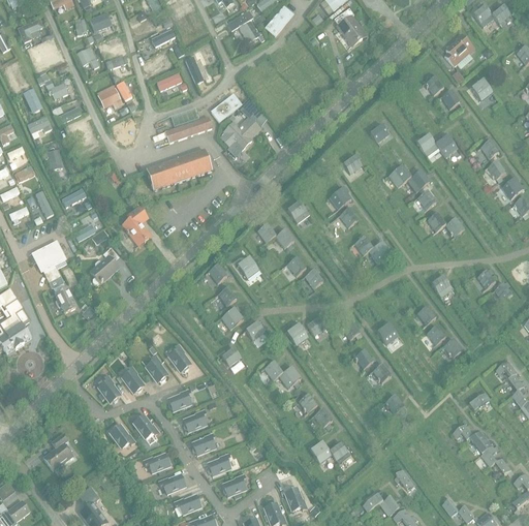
[(8,0),(12,8),(23,3),(21,0),(8,0)]
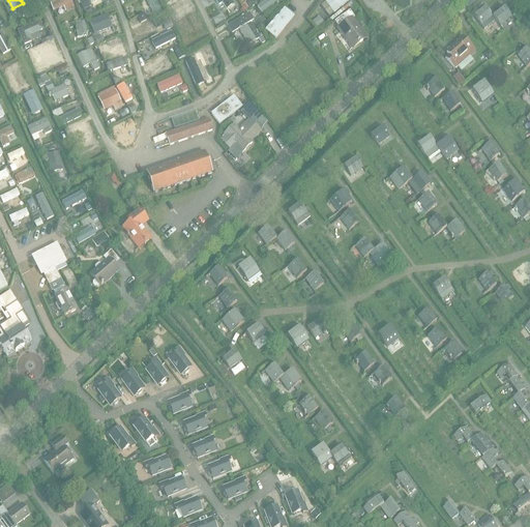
[(48,0),(53,9),(63,4),(65,8),(72,5),(69,0),(48,0)]
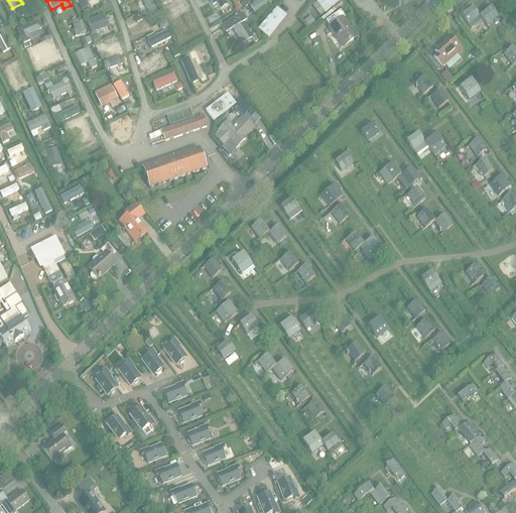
[(143,0),(152,16),(159,12),(153,0),(143,0)]
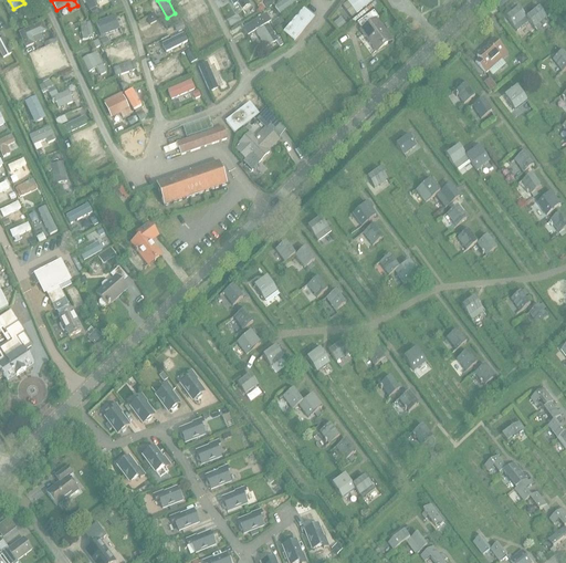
[(356,11),(370,0),(347,0),(356,11)]
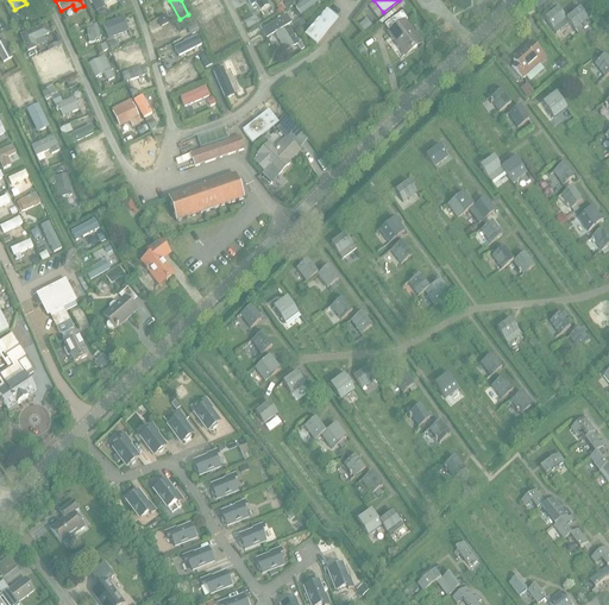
[(326,6),(305,31),(316,42),(338,16),(326,6)]
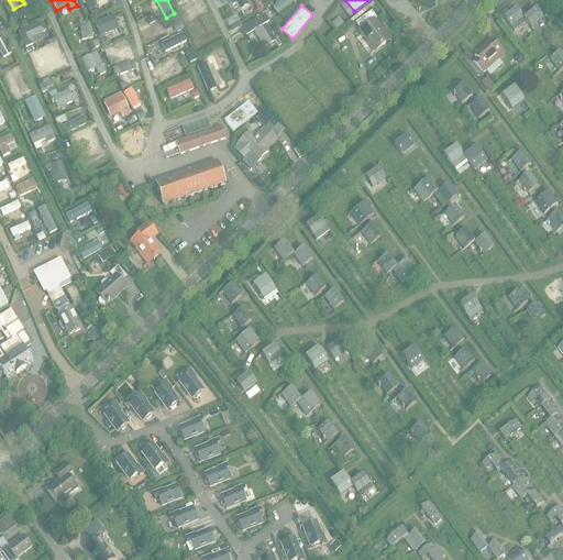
[(510,25),(522,15),(515,6),(503,14),(510,25)]
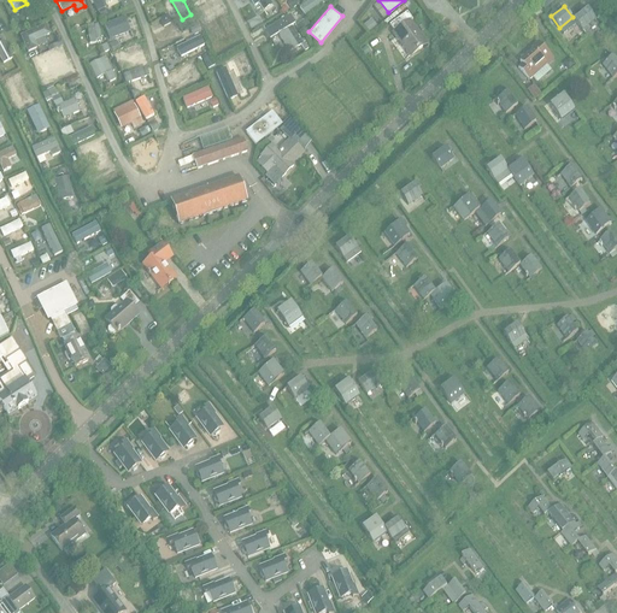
[(573,17),(581,28),(594,17),(586,6),(573,17)]
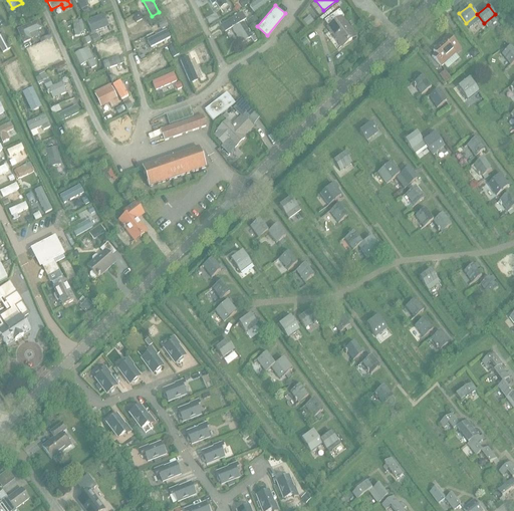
[(341,44),(354,35),(340,16),(342,14),(338,8),(323,18),(327,24),(326,25),(328,29),(329,28),(341,44)]
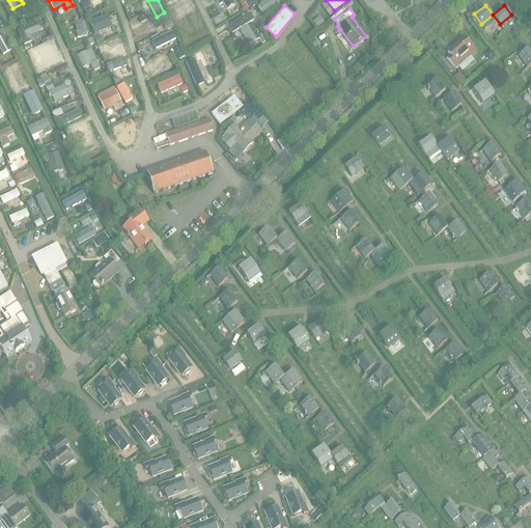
[(231,31),(254,18),(250,10),(227,24),(231,31)]
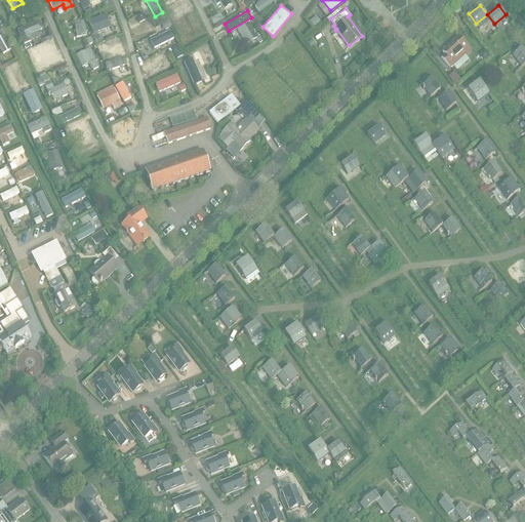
[(106,11),(88,18),(93,32),(111,25),(106,11)]
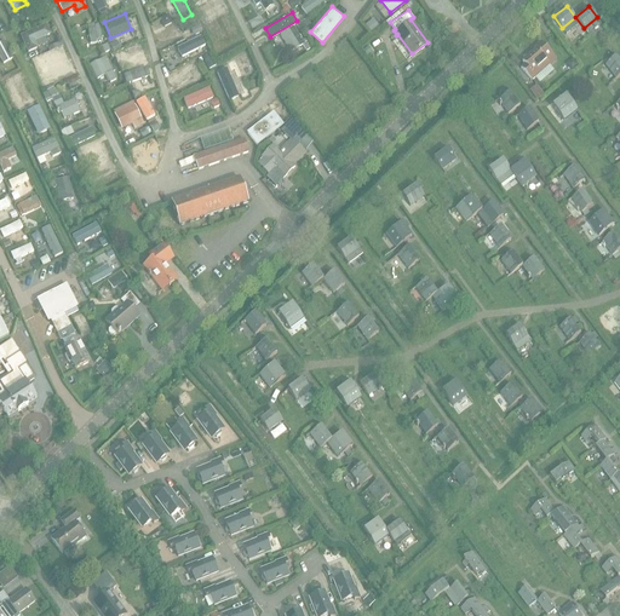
[(183,22),(185,28),(197,22),(194,16),(183,22)]
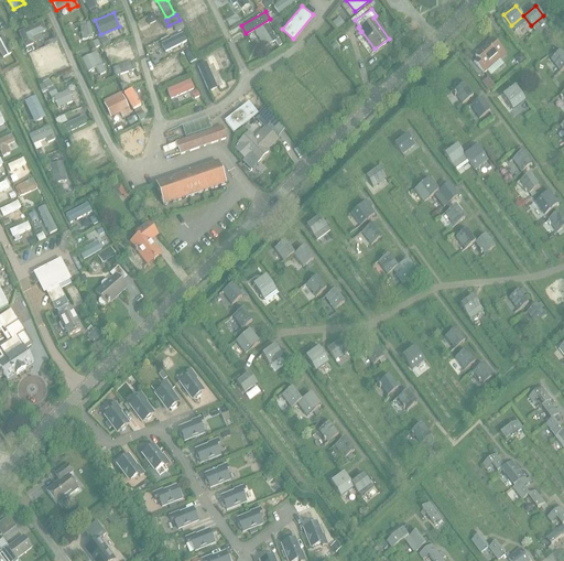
[(332,21),(338,29),(346,22),(339,14),(332,21)]
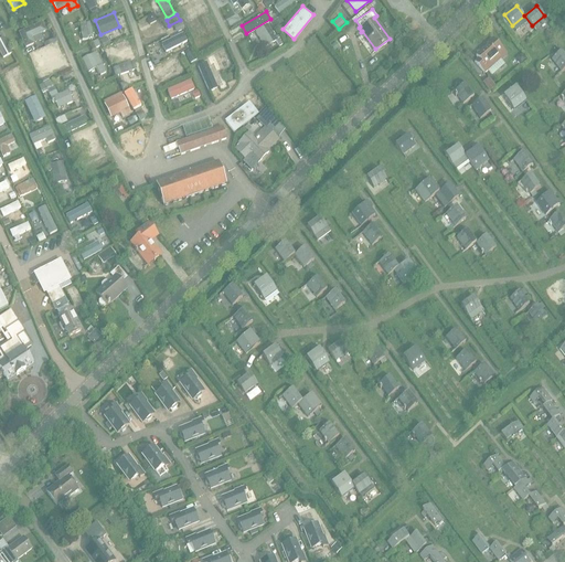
[(42,19),(18,30),(25,45),(34,41),(32,35),(46,29),(42,19)]
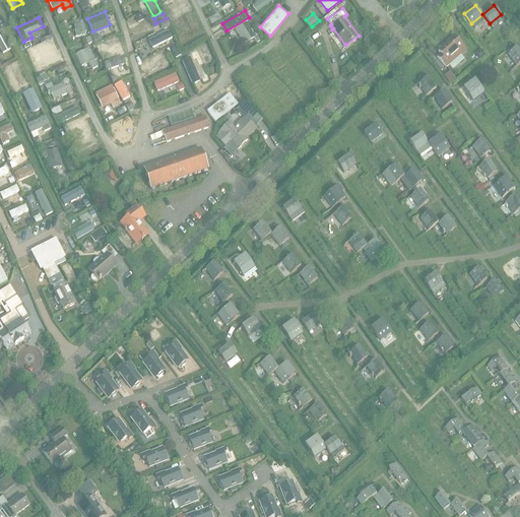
[(78,18),(73,19),(75,27),(72,27),(73,30),(75,30),(75,35),(80,34),(80,31),(85,30),(84,23),(82,18),(78,19),(78,18)]
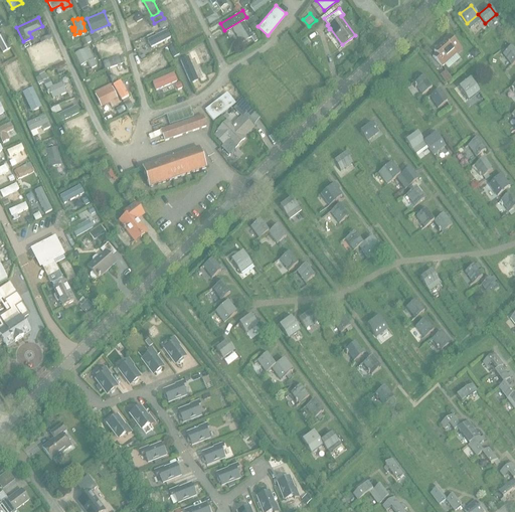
[(164,19),(157,23),(159,28),(161,27),(162,28),(166,25),(166,24),(164,19)]
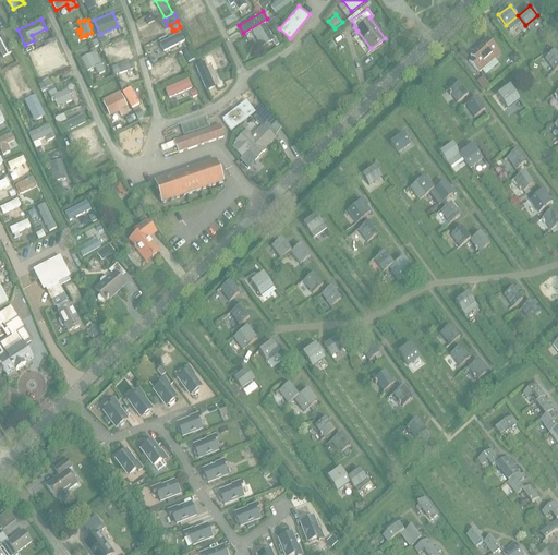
[(252,28),(262,45),(274,37),(264,21),(252,28)]
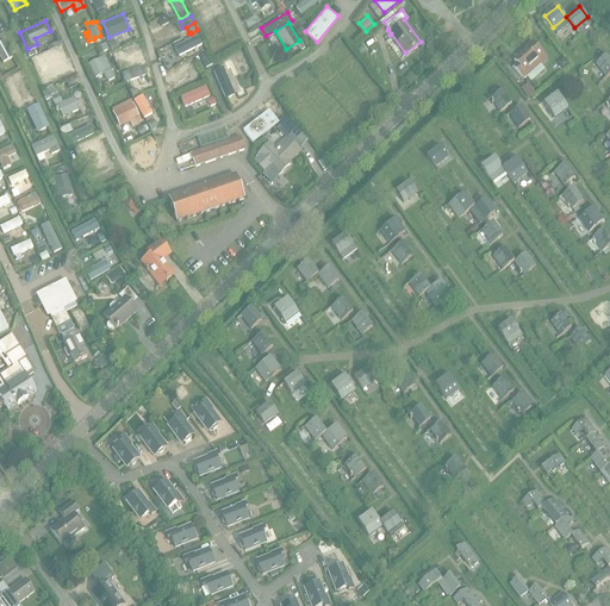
[(172,42),(180,58),(187,54),(187,52),(192,50),(188,43),(201,37),(198,31),(194,33),(186,38),(185,36),(172,42)]
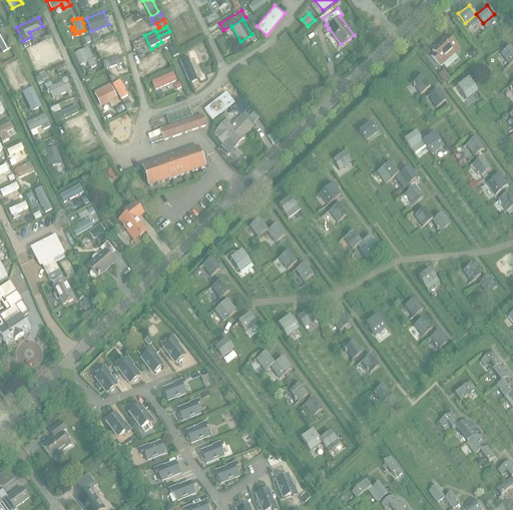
[(11,46),(3,32),(0,33),(0,45),(2,50),(11,46)]
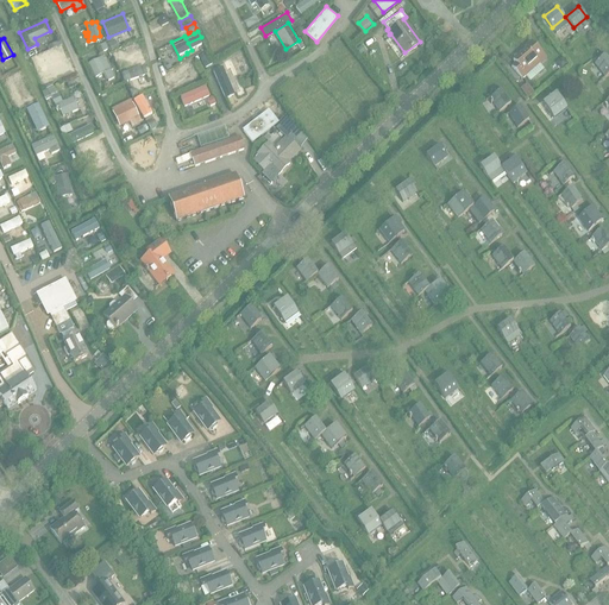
[(539,61),(540,62),(547,56),(531,38),(523,44),(526,45),(513,57),(514,60),(510,63),(521,76),(539,61)]
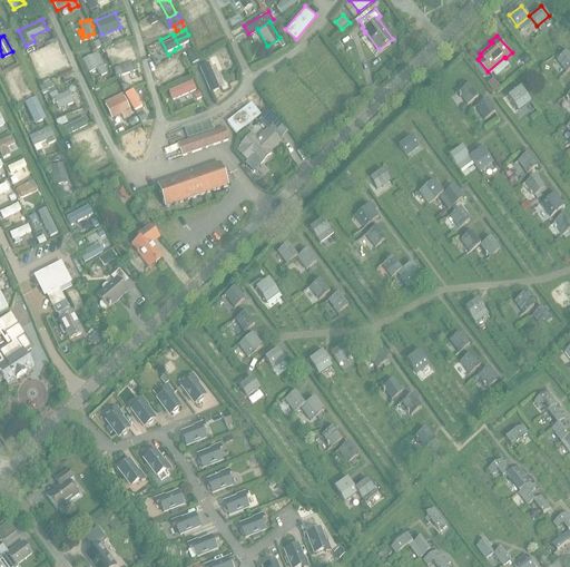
[(26,47),(32,61),(47,55),(41,41),(32,45),(32,44),(26,47)]
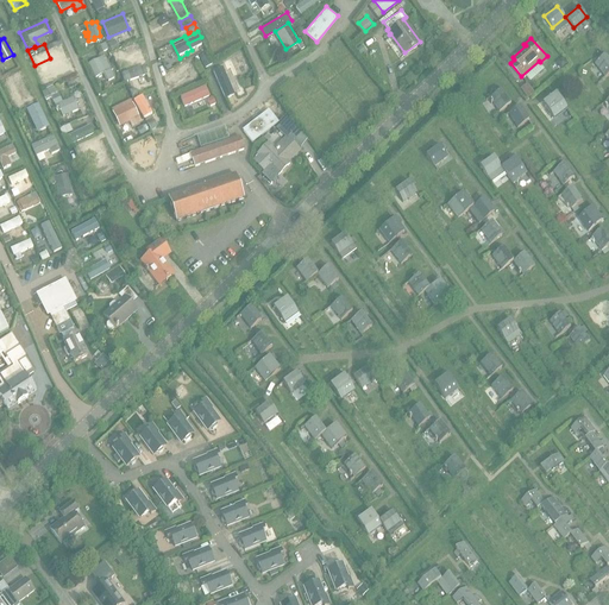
[(604,75),(608,71),(608,58),(604,52),(594,61),(604,75)]
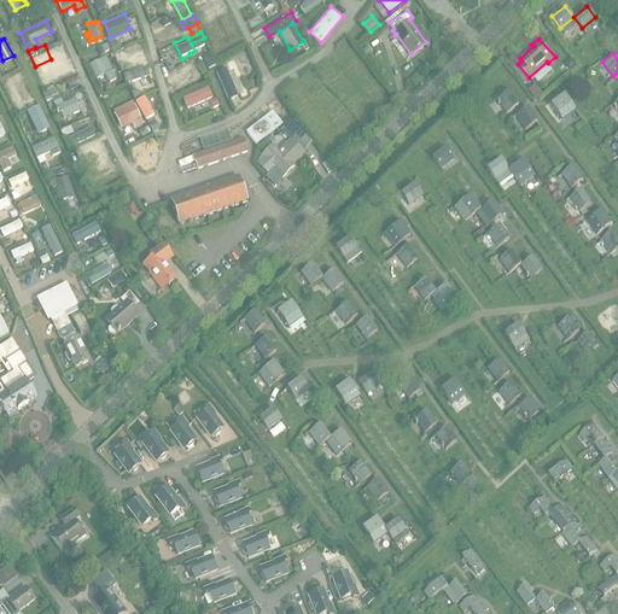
[(89,62),(97,76),(104,72),(108,80),(109,79),(109,80),(116,76),(105,54),(89,62)]
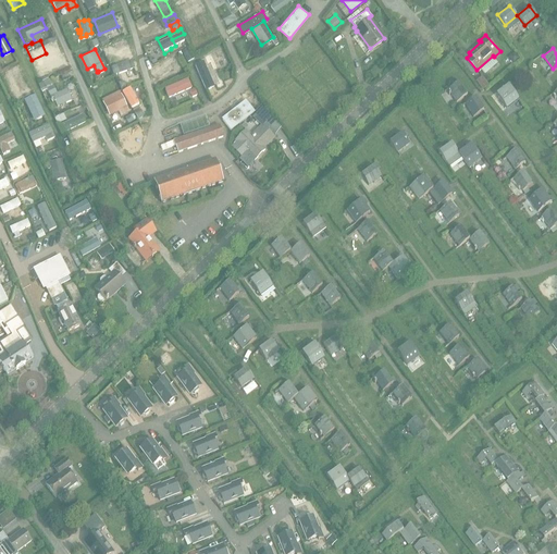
[(475,78),(482,88),(489,84),(482,74),(475,78)]
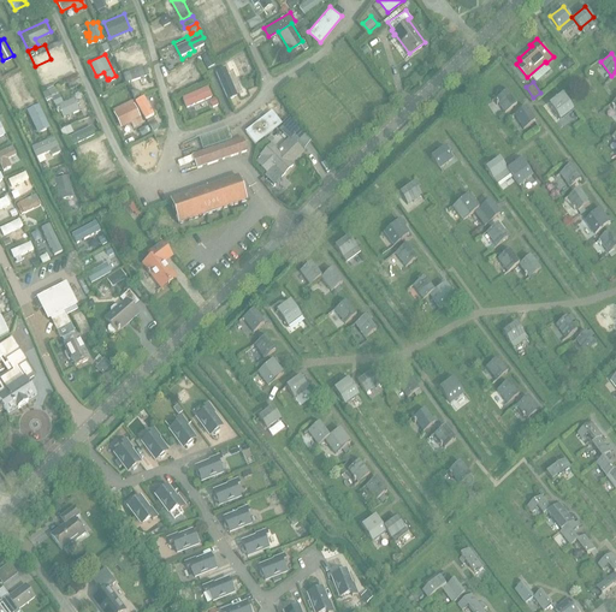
[(54,85),(42,90),(46,99),(52,95),(57,107),(59,106),(63,116),(80,108),(73,95),(63,100),(59,91),(58,91),(54,85)]
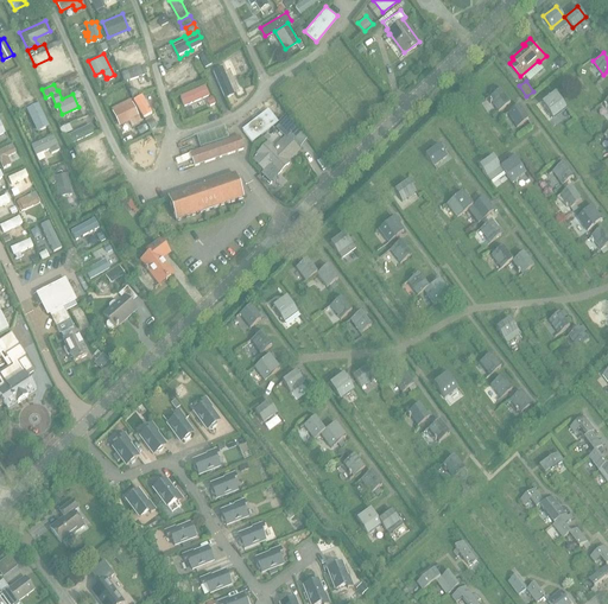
[(488,95),(496,109),(508,101),(499,87),(488,95)]
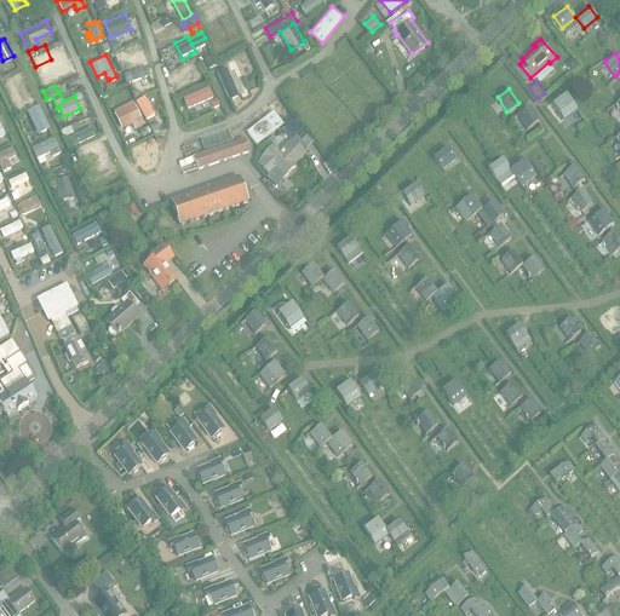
[(551,103),(563,117),(577,108),(564,92),(551,103)]
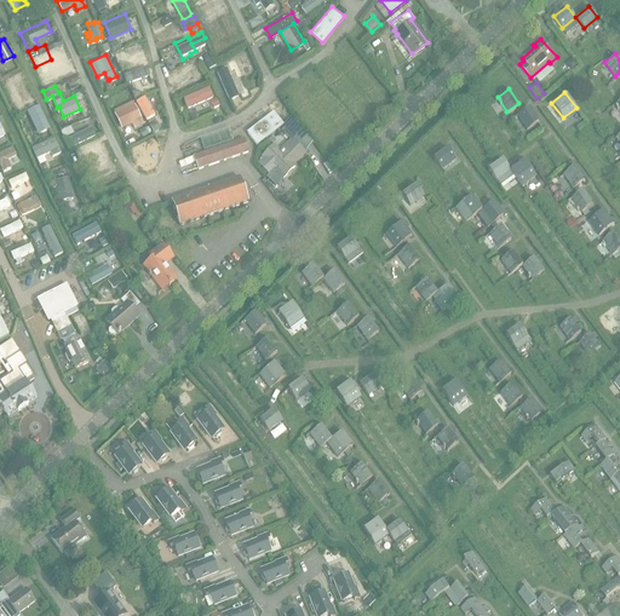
[(136,99),(145,117),(154,113),(144,95),(136,99)]
